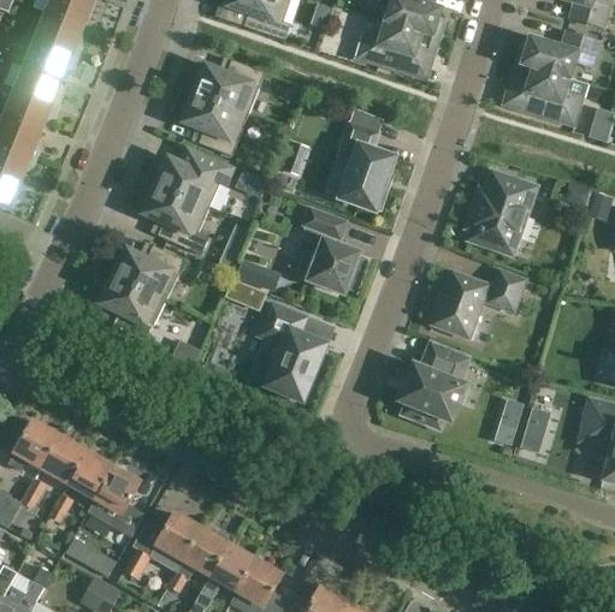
[(12,0),(0,0),(0,7),(7,11),(12,0)]
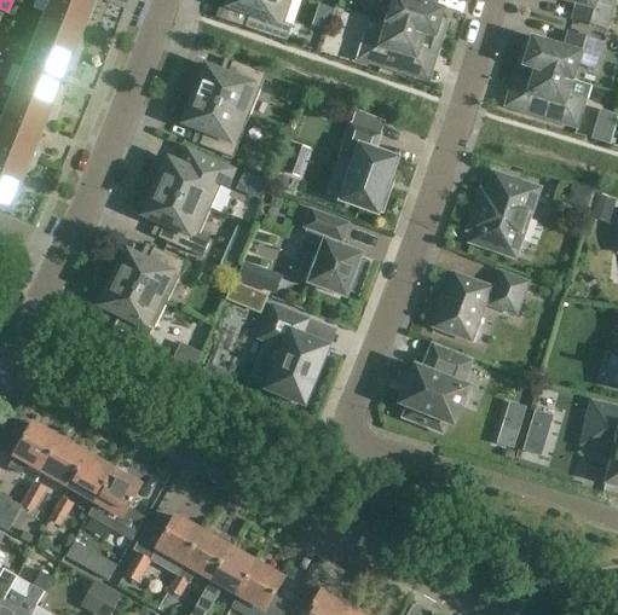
[(50,0),(45,12),(84,28),(93,1),(90,0),(50,0)]
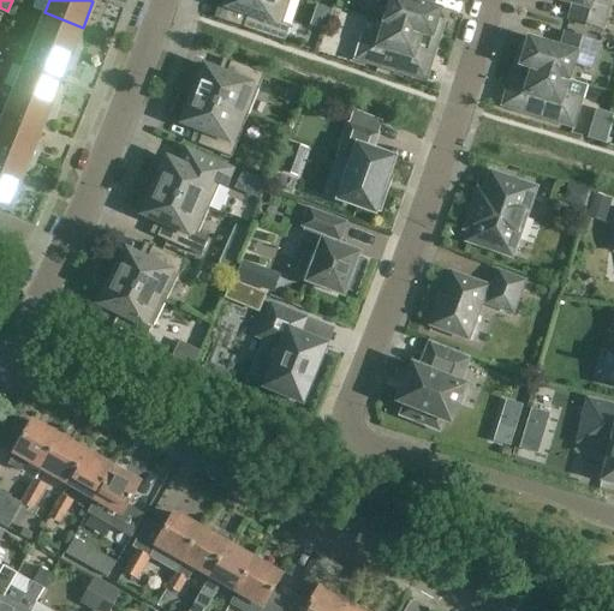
[(281,22),(288,0),(221,0),(221,3),(248,11),(243,25),(284,40),(290,24),(281,22)]
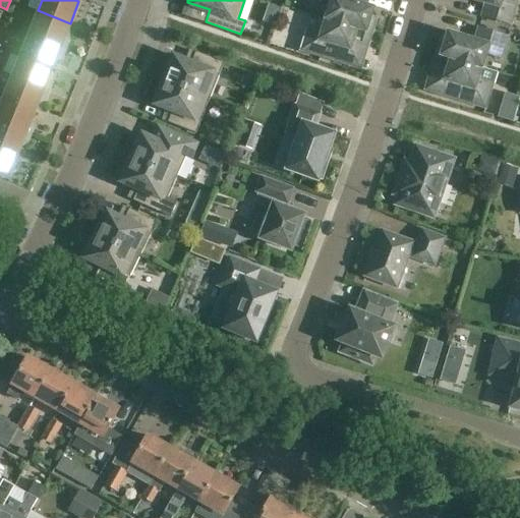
[(329,0),(325,16),(370,31),(376,15),(370,14),(373,6),(354,0),(329,0)]
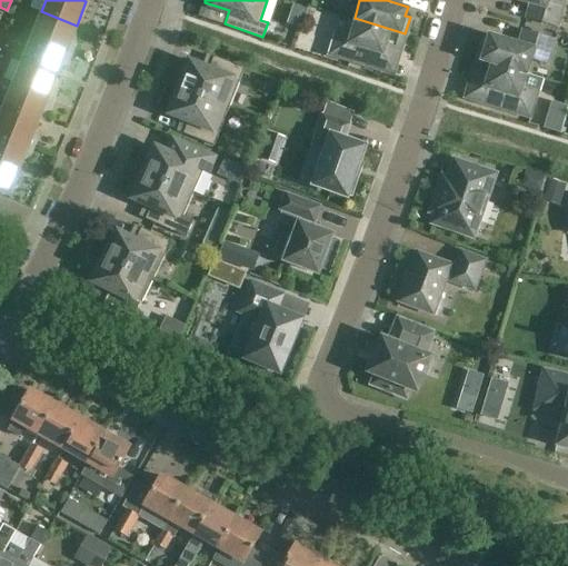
[(564,0),(520,0),(529,2),(525,17),(557,26),(564,0)]
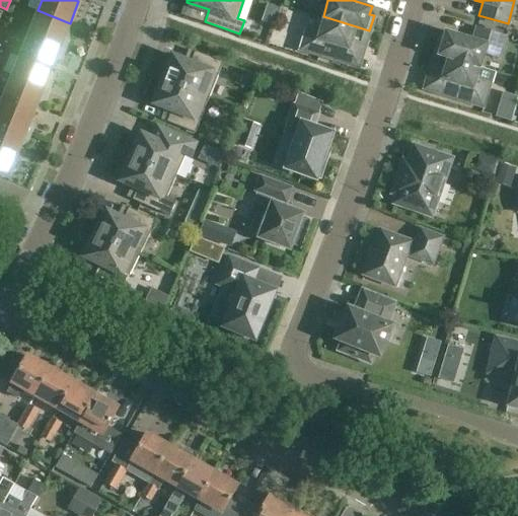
[(70,23),(38,10),(28,31),(65,47),(68,39),(66,31),(70,23)]
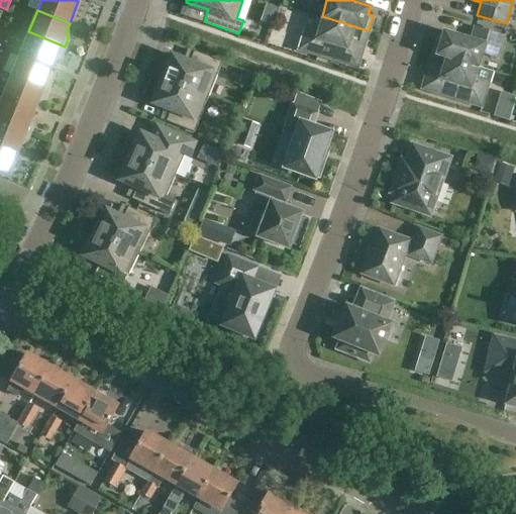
[(368,30),(322,16),(318,28),(305,24),(297,48),(330,59),(334,44),(356,52),(363,47),(368,30)]
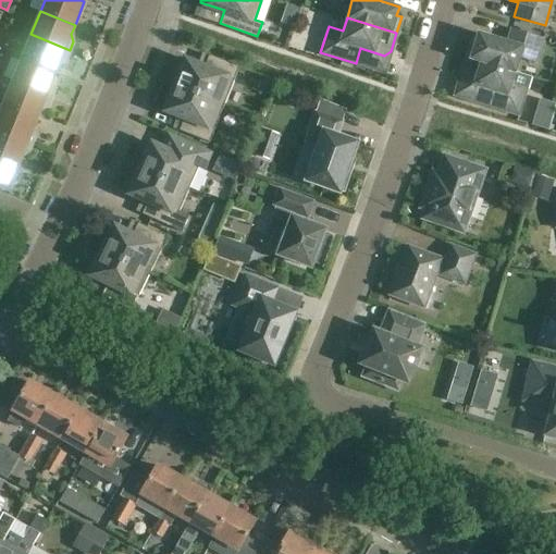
[(466,56),(515,71),(519,57),(534,61),(542,37),(510,27),(506,40),(478,32),(476,40),(470,39),(466,56)]
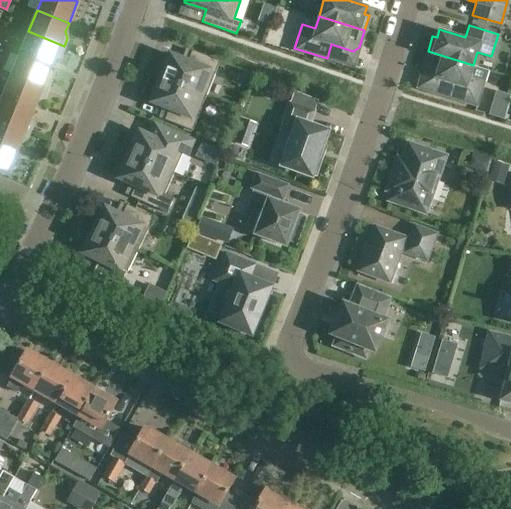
[(64,46),(28,31),(20,52),(52,65),(55,57),(61,54),(64,46)]
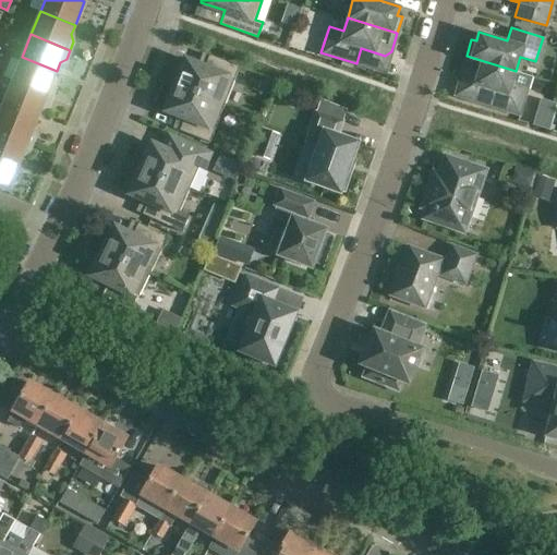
[(170,82),(223,104),(239,65),(208,53),(204,67),(185,59),(181,70),(176,69),(170,82)]
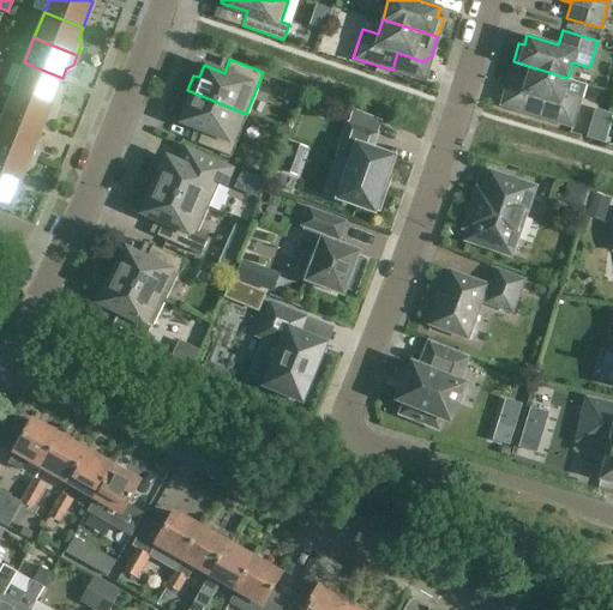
[(568,78),(514,61),(506,82),(511,89),(529,95),(524,112),(571,126),(580,97),(564,92),(568,78)]
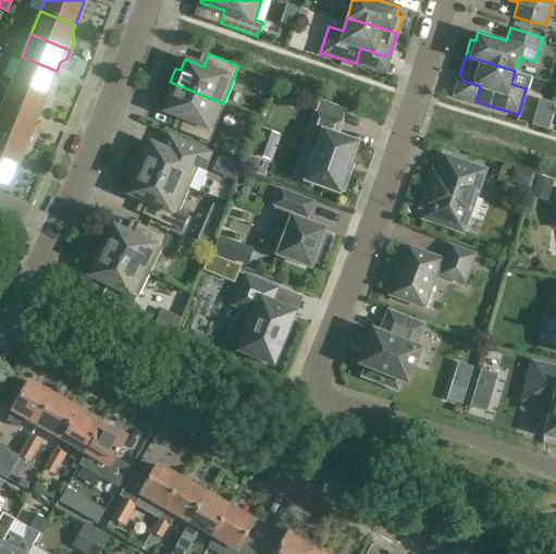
[(57,71),(22,57),(12,79),(51,96),(54,87),(52,79),(57,71)]
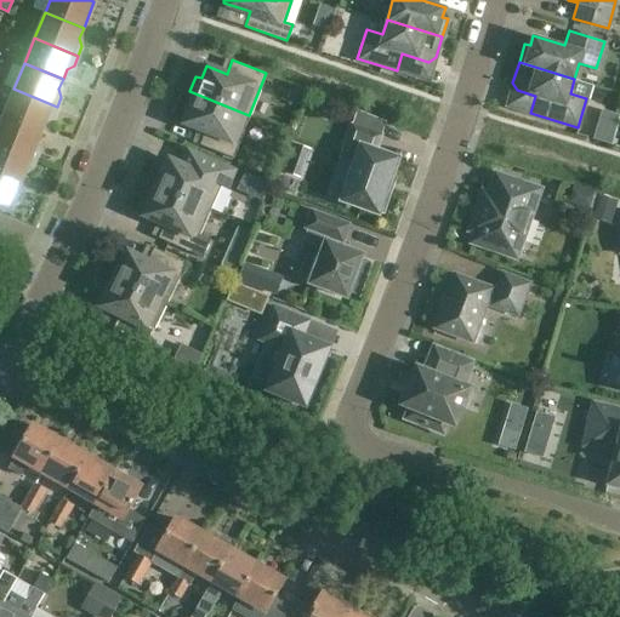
[(57,107),(13,89),(4,115),(43,130),(46,121),(53,116),(57,107)]
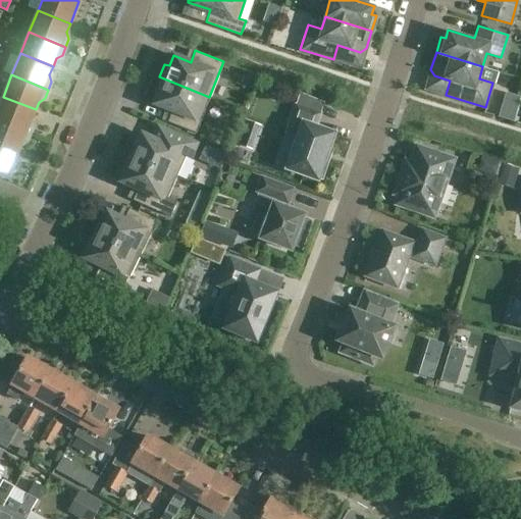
[(209,97),(159,76),(154,90),(159,92),(155,102),(171,109),(167,121),(196,133),(209,97)]
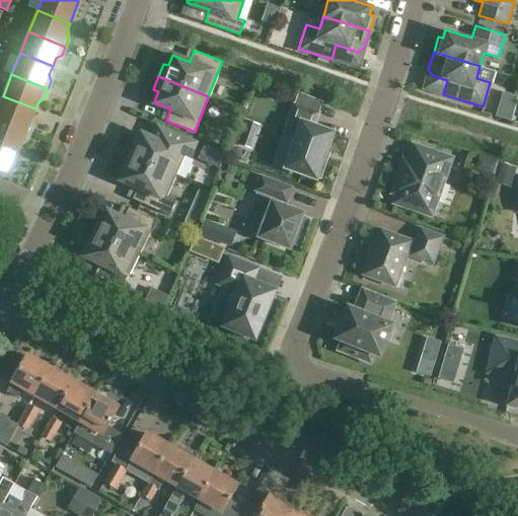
[(35,108),(3,96),(0,102),(0,119),(30,132),(33,124),(31,117),(35,108)]
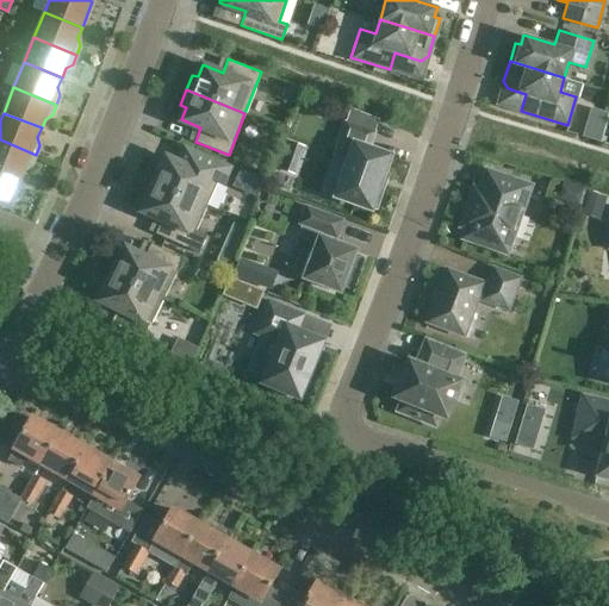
[(383,188),(379,187),(390,155),(367,147),(373,132),(346,123),(336,149),(350,154),(335,197),(371,208),(372,207),(376,208),(383,188)]
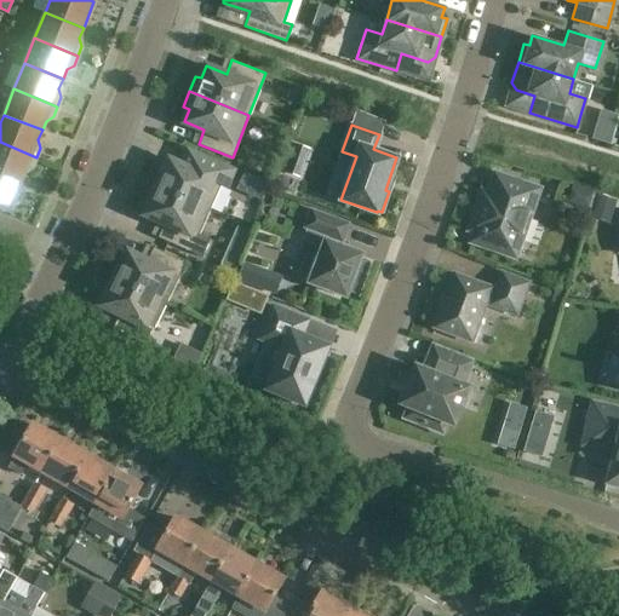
[(36,157),(0,142),(0,172),(21,182),(26,172),(33,167),(36,157)]
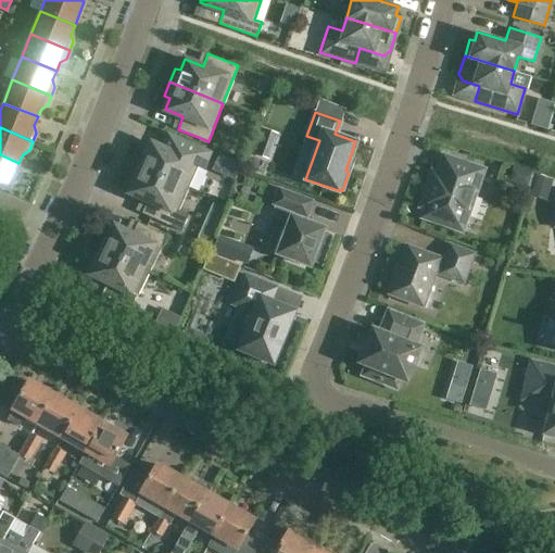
[(135,165),(187,188),(204,151),(174,138),(168,150),(151,142),(146,153),(141,151),(135,165)]
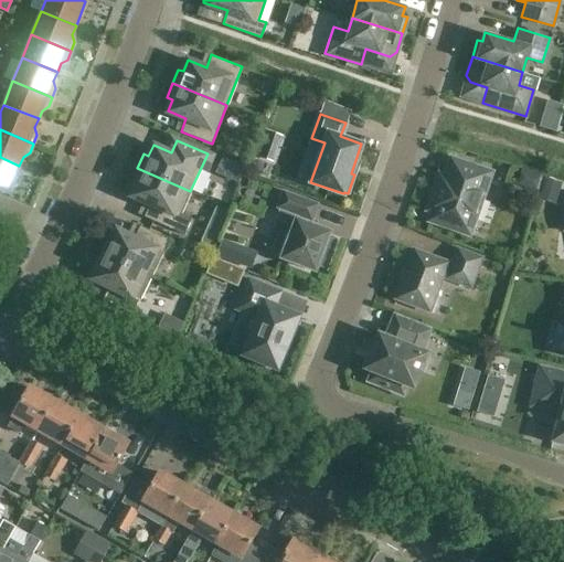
[(19,166),(0,157),(0,186),(10,190),(19,166)]
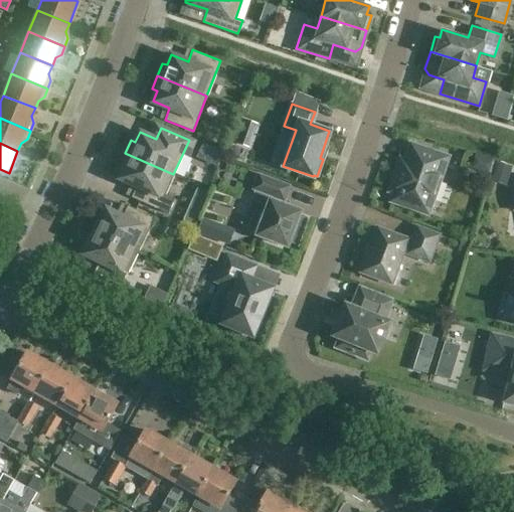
[(410,144),(404,161),(400,160),(395,172),(392,173),(389,184),(390,187),(389,190),(394,191),(391,199),(426,212),(446,156),(410,144)]
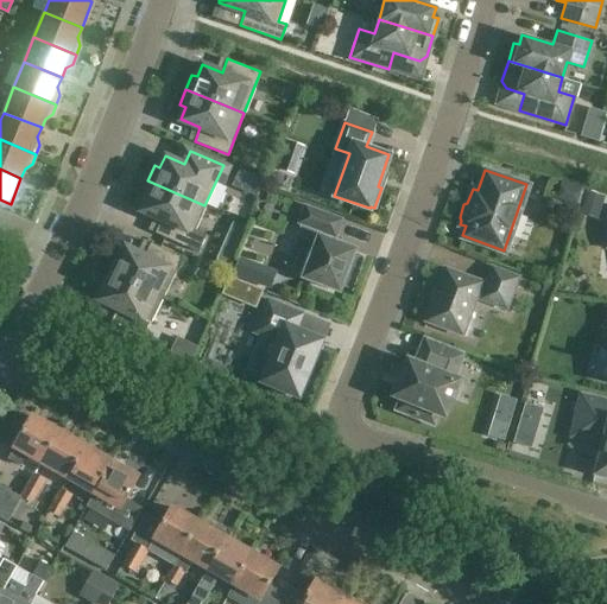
[(204,205),(147,180),(141,196),(146,197),(140,209),(160,218),(155,231),(198,252),(207,234),(195,229),(204,205)]
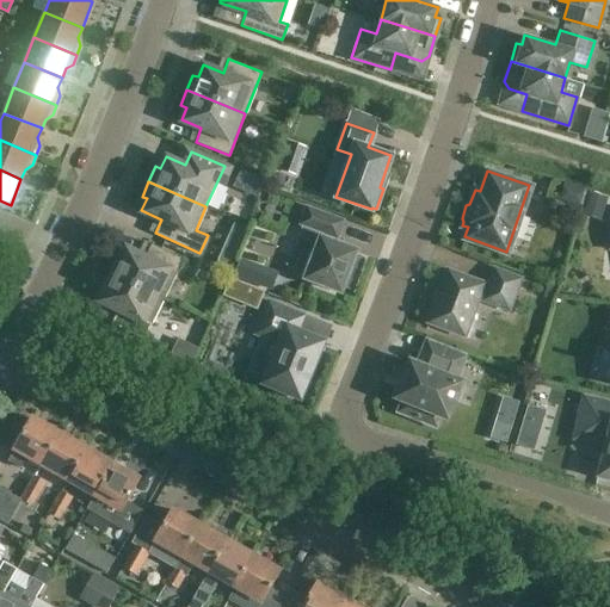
[(579,204),(583,190),(564,184),(559,197),(579,204)]
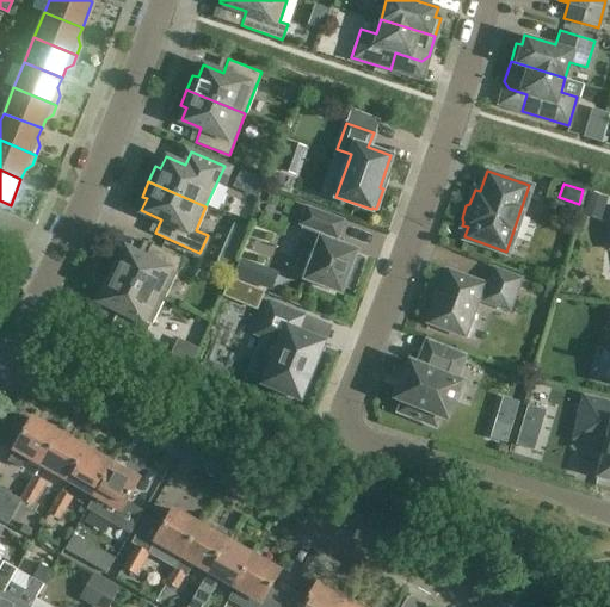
[(607,196),(589,190),(581,214),(601,218),(607,196)]
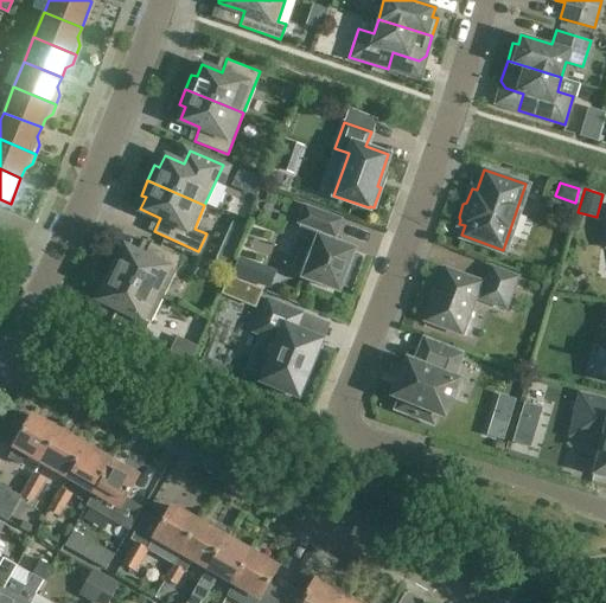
[(348,286),(358,257),(351,255),(355,248),(331,239),(332,235),(333,235),(340,218),(304,204),(298,222),(301,223),(297,233),(312,238),(307,250),(312,251),(303,276),(338,289),(342,283),(348,286)]
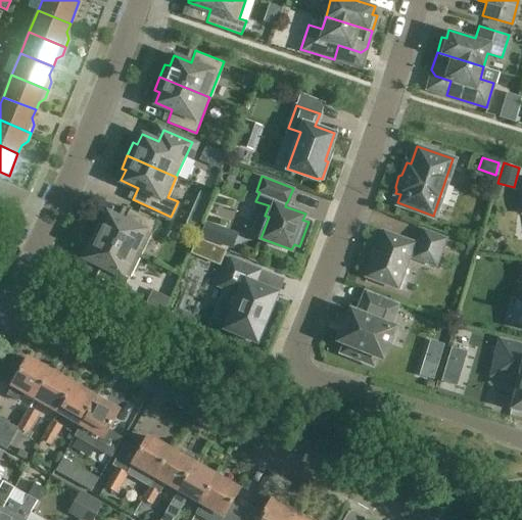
[(91,232),(139,255),(156,222),(129,207),(124,220),(106,211),(102,222),(97,219),(91,232)]
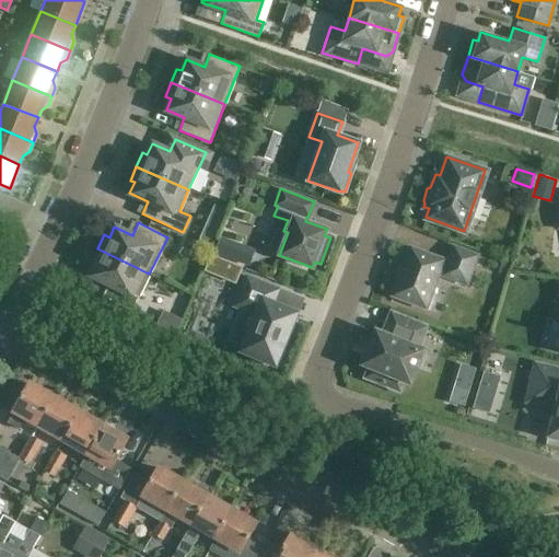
[(209,243),(214,229),(205,224),(198,239),(209,243)]
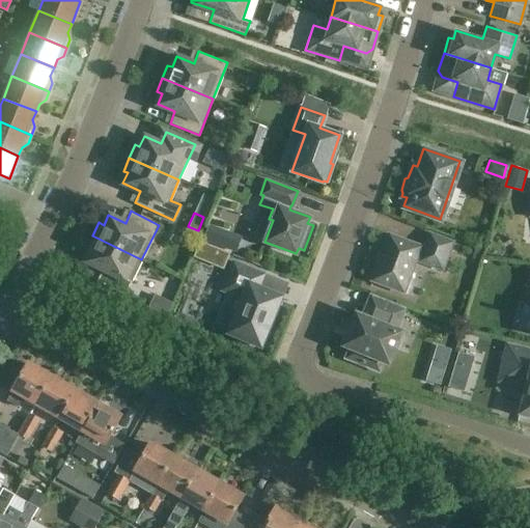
[(208,224),(202,240),(234,251),(241,235),(208,224)]
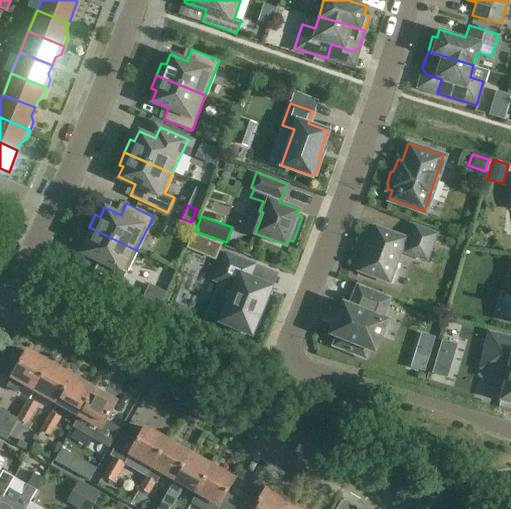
[(435,233),(414,224),(409,238),(374,225),(358,269),(388,281),(400,249),(426,259),(435,233)]
